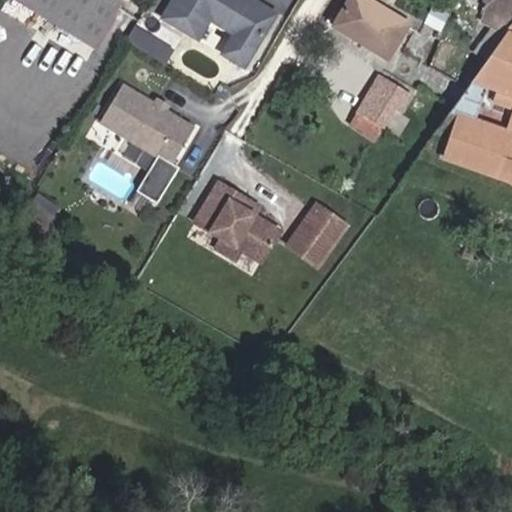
[(10,0),(94,48),(119,4),(113,0),(10,0)]
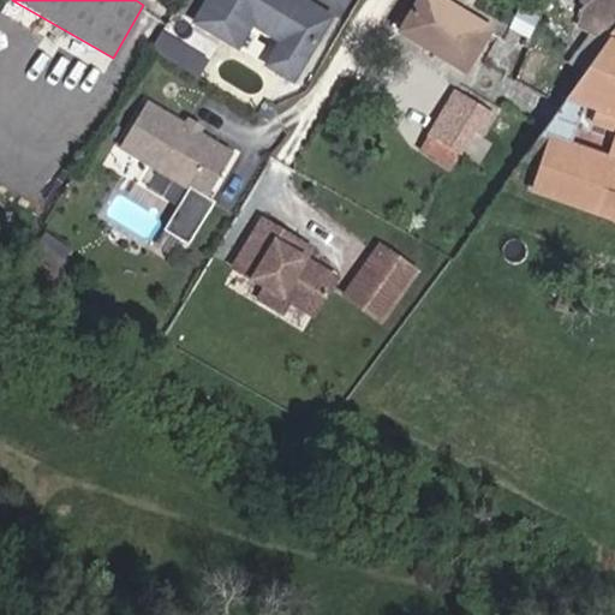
[(291,83),(324,27),(281,0),(208,0),(193,24),(236,49),(250,25),(280,43),(266,67),(291,83)]
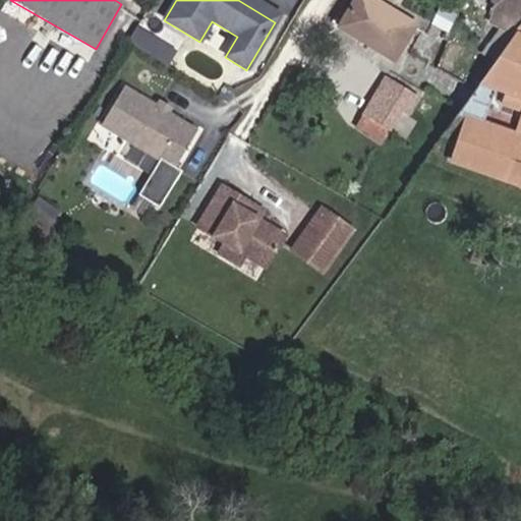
[(280,14),(255,0),(238,0),(275,22),(280,14)]
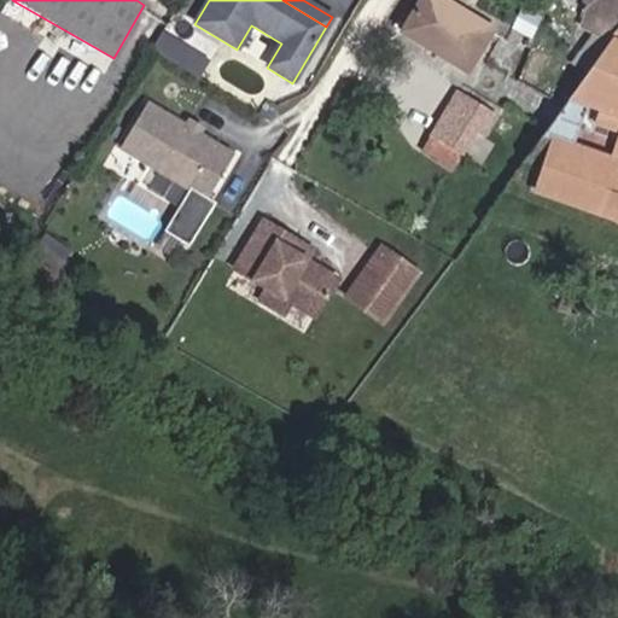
[(458,13),(437,0),(423,0),(423,1),(453,21),(458,13)]
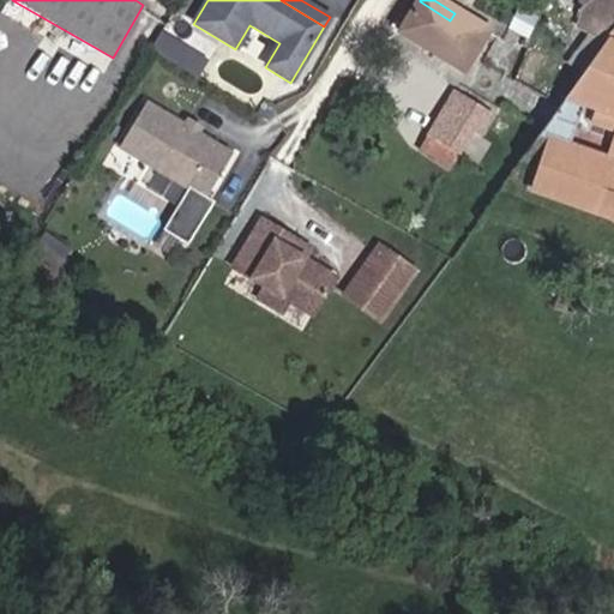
[(613,0),(590,0),(576,20),(611,32),(613,26),(613,0)]
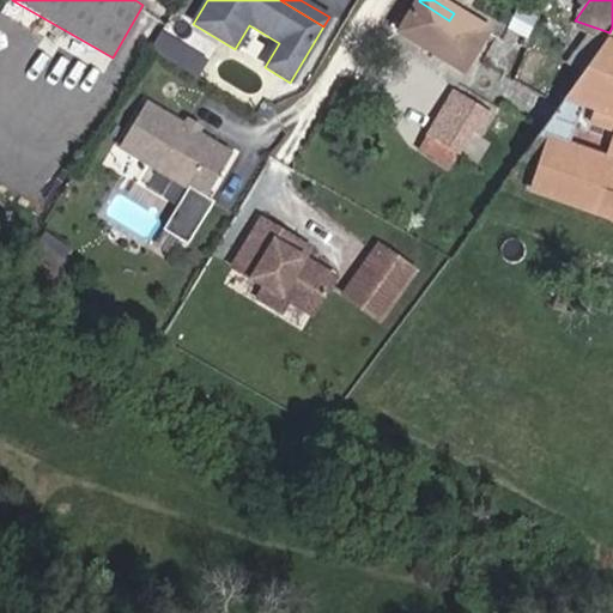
[(454,13),(449,20),(419,1),(398,35),(460,77),(487,35),(454,13)]
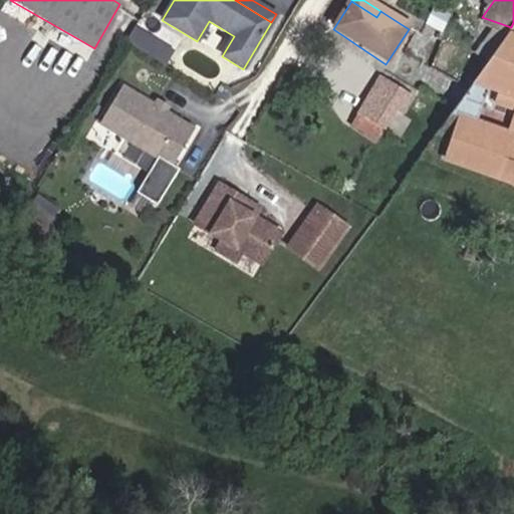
[(493,104),(513,111),(513,22),(511,27),(494,52),(471,85),(486,90),(497,94),(493,104)]
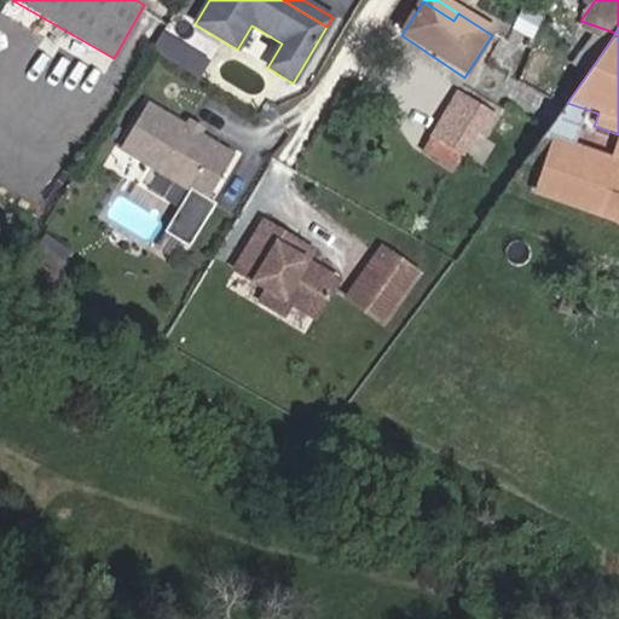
[(198,76),(209,58),(165,30),(154,47),(198,76)]
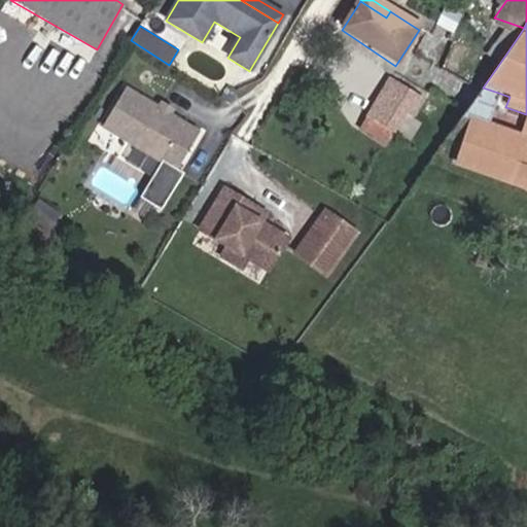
[(384,145),(392,132),(417,95),(400,84),(378,123),(365,114),(358,125),(362,128),(360,131),(384,145)]
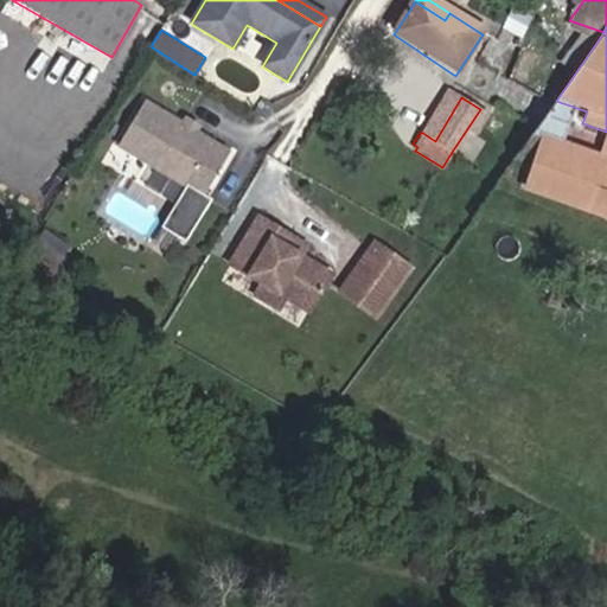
[(553,104),(536,129),(532,134),(547,139),(530,187),(606,213),(606,160),(561,145),(574,107),(556,101),(553,104)]
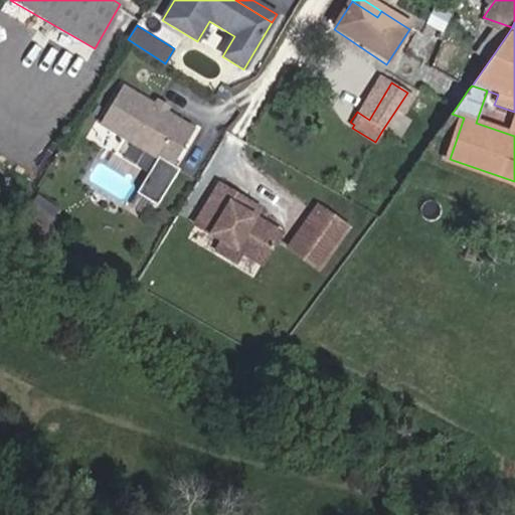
[(170,170),(192,134),(120,90),(98,127),(170,170)]
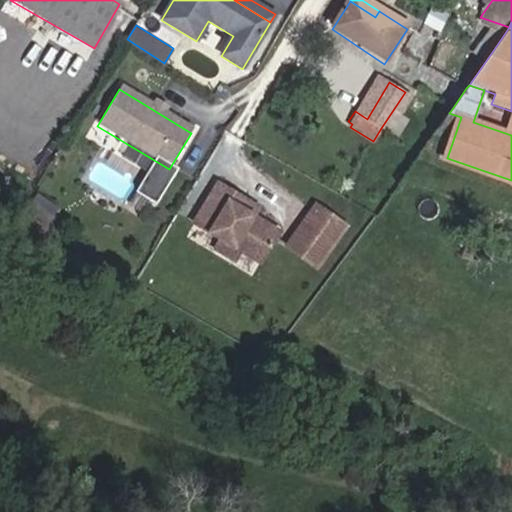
[(252,214),(237,205),(240,199),(215,184),(192,224),(220,240),(214,250),(234,260),(240,250),(260,262),(279,229),(252,214)]
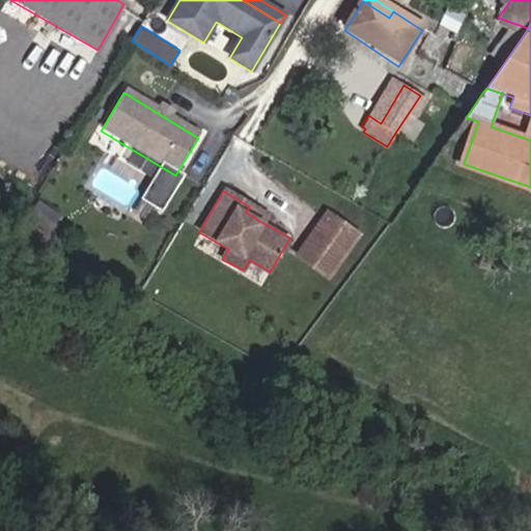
[(261,222),(264,215),(249,206),(246,213),(261,222)]
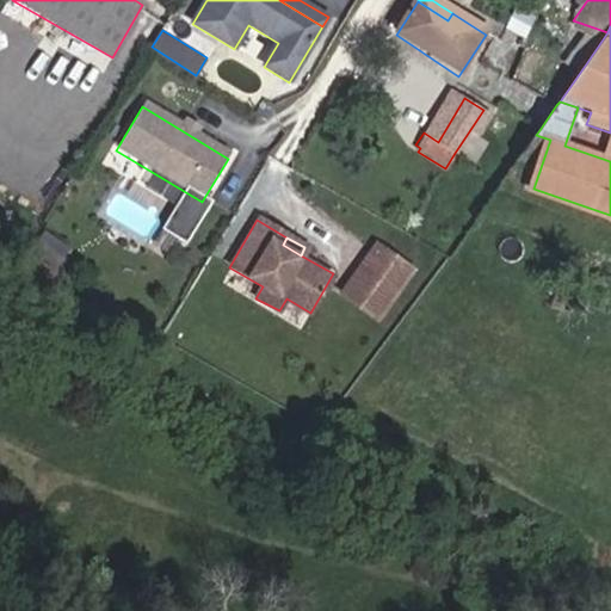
[(412,269),(378,246),(344,294),(378,318),(412,269)]
